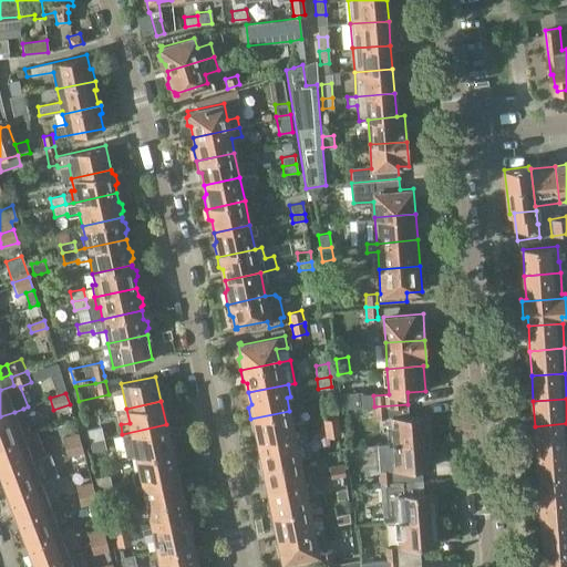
[(409,415),(408,404),(374,406),(375,419),(391,418),(409,415)]
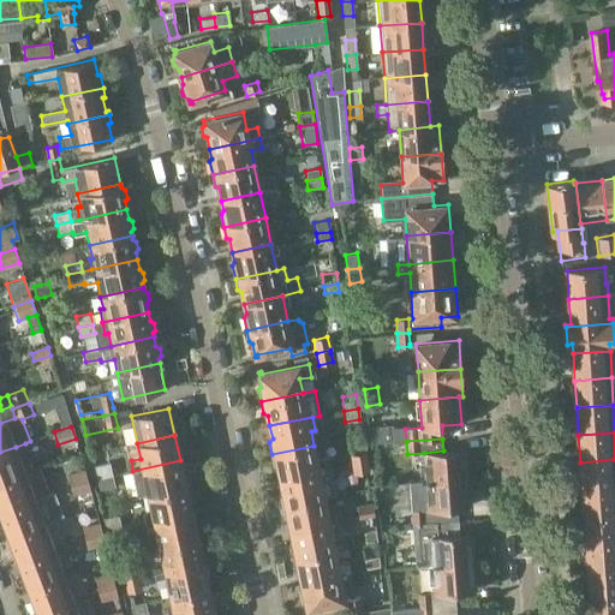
[(314,446),(272,454),(274,466),(279,467),(280,479),(318,472),(329,470),(327,455),(316,458),(314,446)]
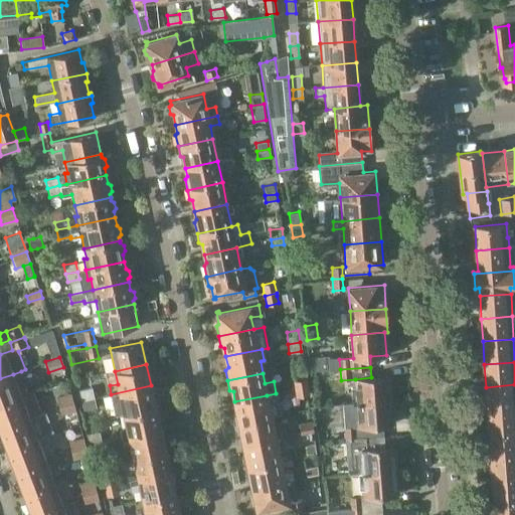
[(0,405),(22,397),(13,374),(0,378),(0,405)]
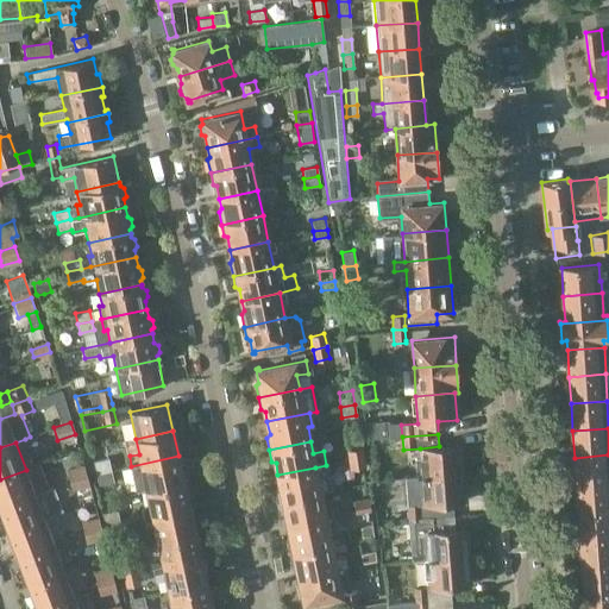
[(414,452),(416,477),(460,473),(459,445),(439,446),(420,449),(420,451),(414,452)]
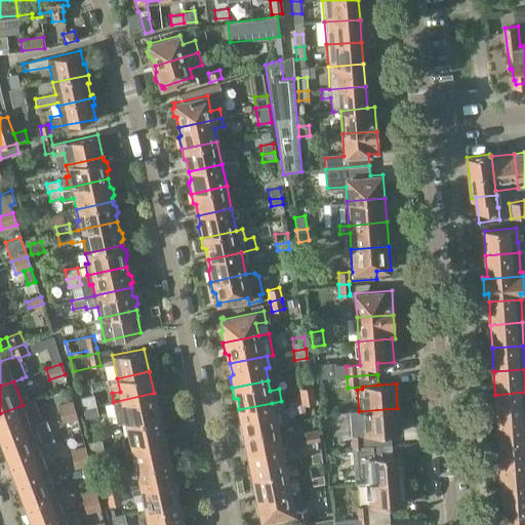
[(299,388),(300,396),(313,394),(312,387),(299,388)]
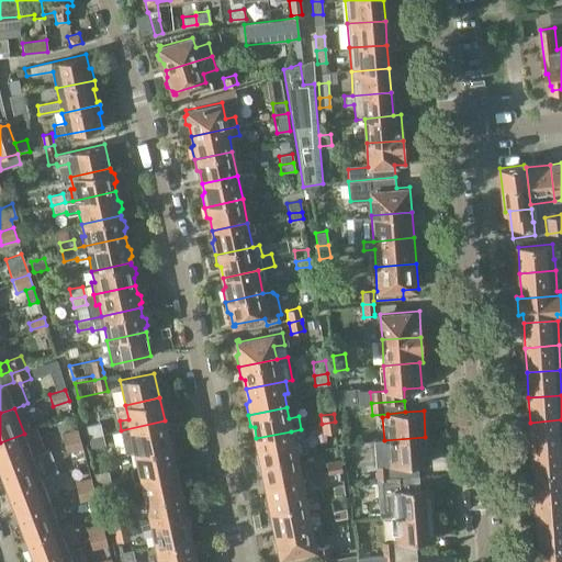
[(561,419),(530,423),(532,447),(561,445),(561,419)]
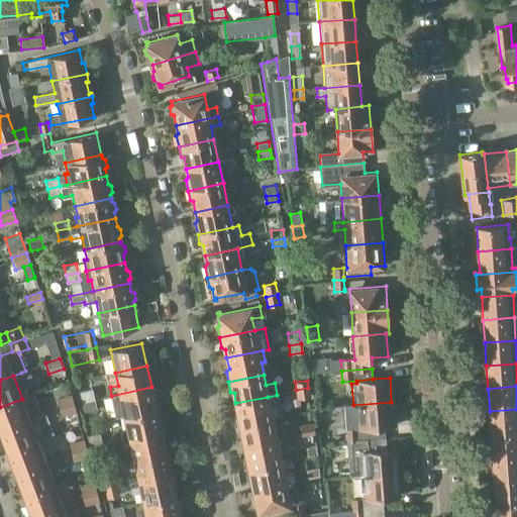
[(153,397),(151,387),(111,396),(116,417),(122,415),(122,416),(161,408),(158,396),(153,397)]
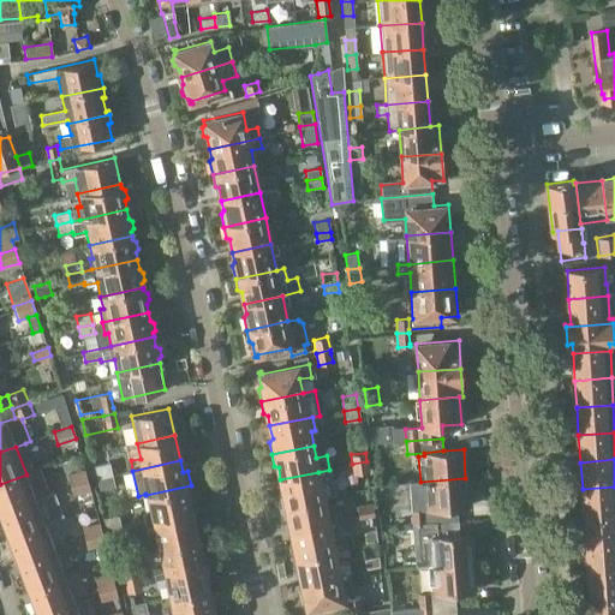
[(368,472),(366,461),(352,464),(353,473),(368,472)]
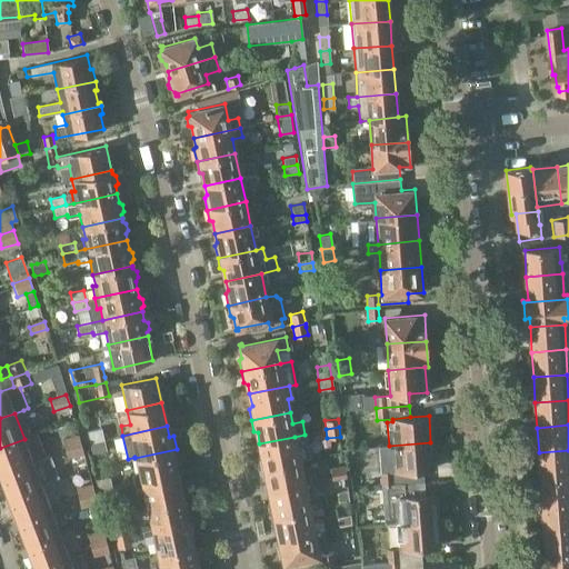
[(86,430),(89,442),(102,439),(100,428),(86,430)]
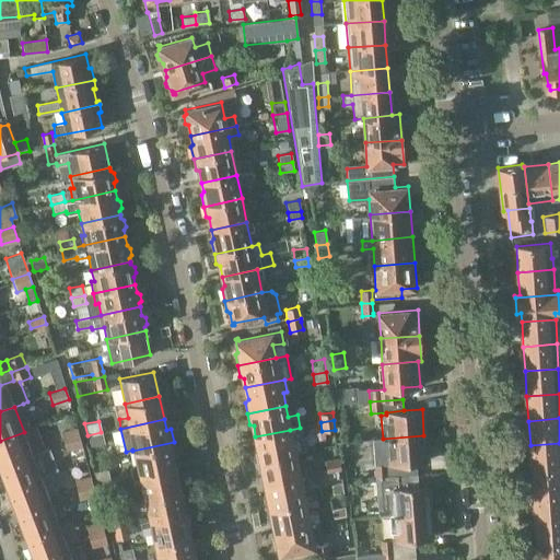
[(60,431),(62,440),(79,435),(76,427),(60,431)]
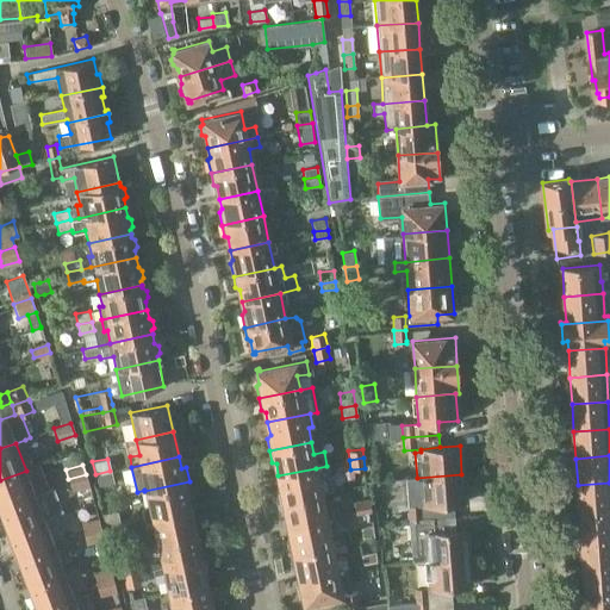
[(280,502),(322,493),(316,468),(278,475),(280,486),(278,490),(280,502)]
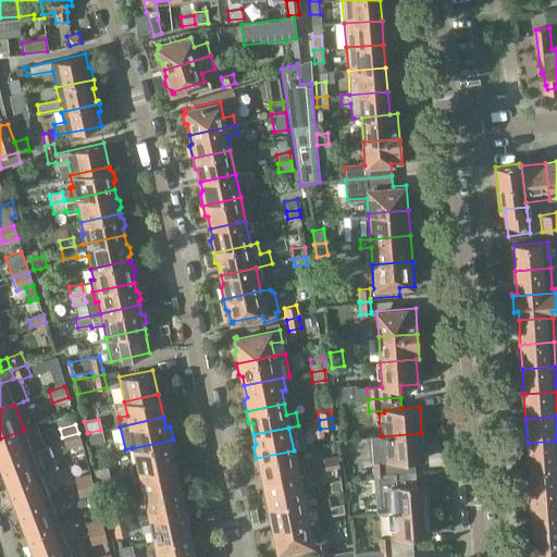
[(0,438),(0,463),(1,466),(33,453),(26,436),(24,430),(0,438)]
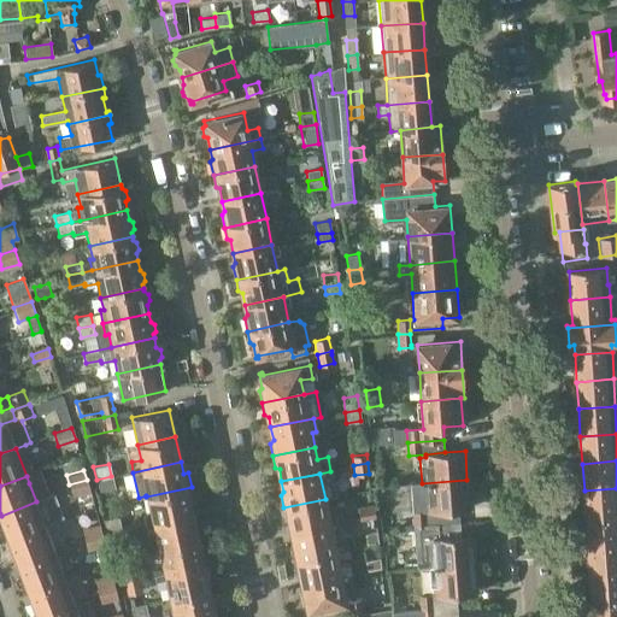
[(111,476),(97,480),(99,492),(115,488),(111,476)]
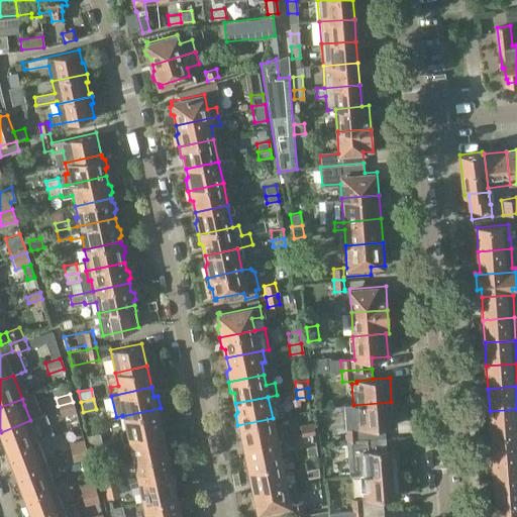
[(75,413),(73,402),(58,406),(61,417),(75,413)]
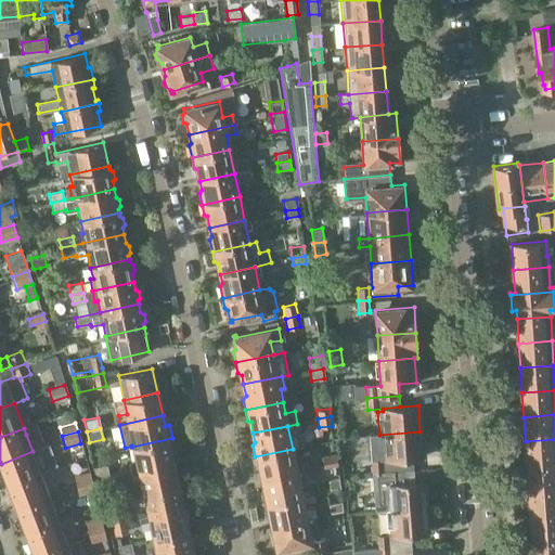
[(386,452),(386,460),(402,459),(422,457),(420,431),(379,435),(381,452),(386,452)]
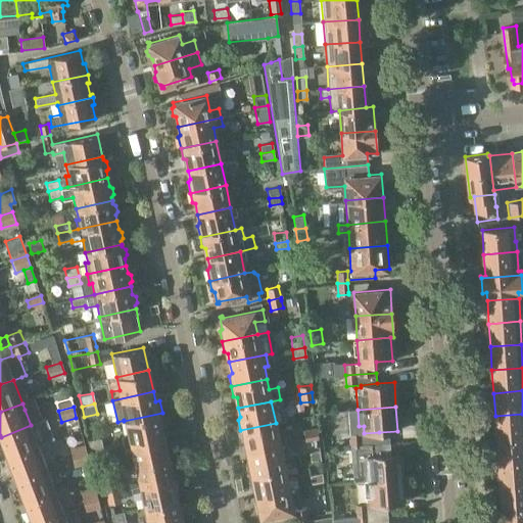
[(164,424),(162,413),(124,421),(126,432),(123,433),(121,435),(123,443),(162,435),(160,425),(164,424)]
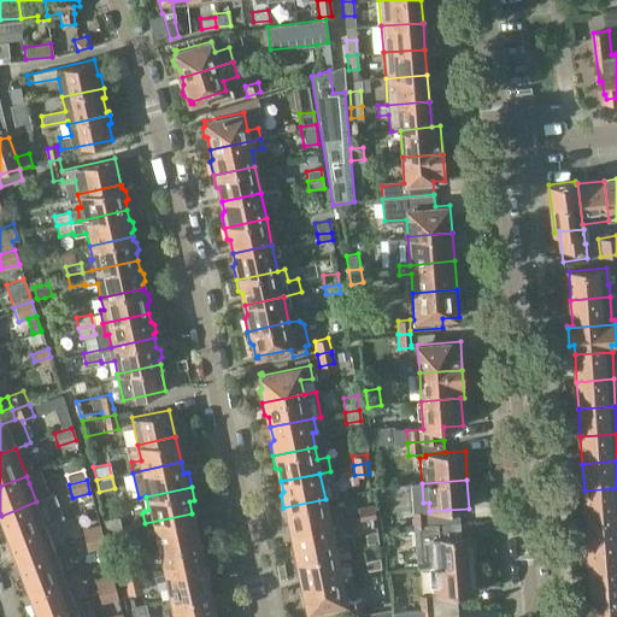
[(616,488),(585,491),(586,518),(616,516),(616,488)]
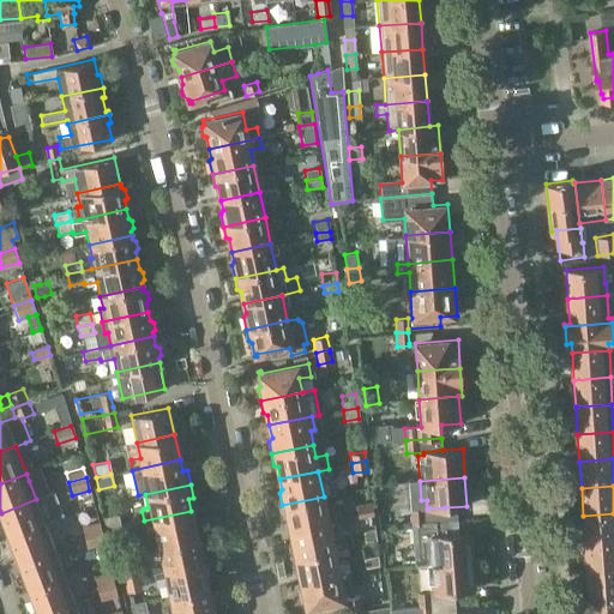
[(324,497),(282,505),(284,517),(288,518),(290,530),(335,521),(332,510),(326,511),(324,497)]
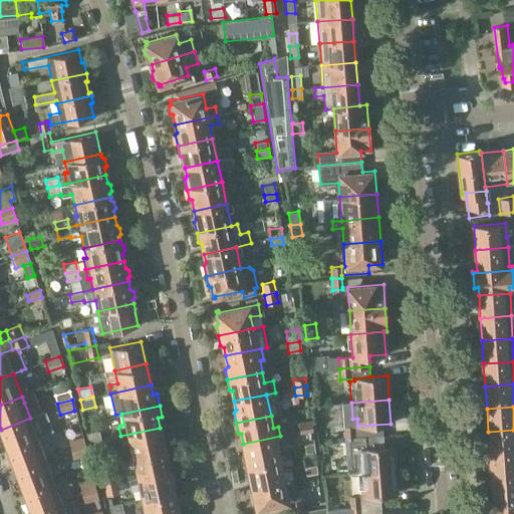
[(38,441),(30,418),(1,430),(9,452),(38,441)]
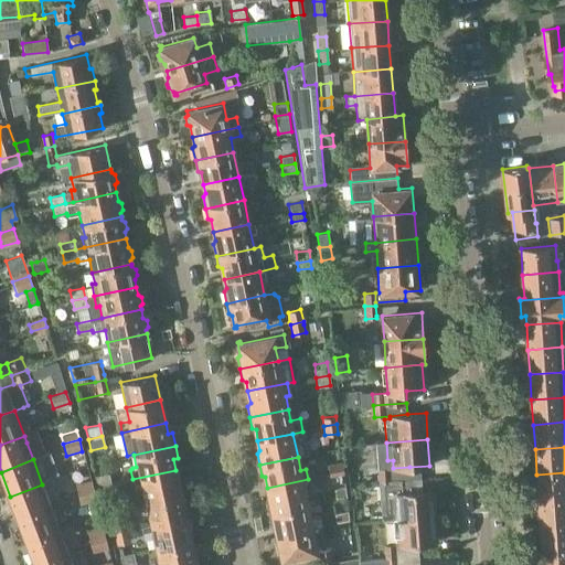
[(329,466),(329,475),(342,472),(341,464),(329,466)]
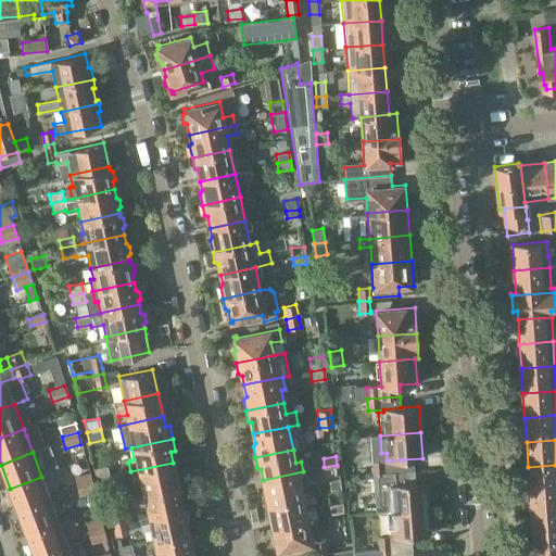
[(373,462),(373,474),(404,471),(403,459),(387,460),(373,462)]
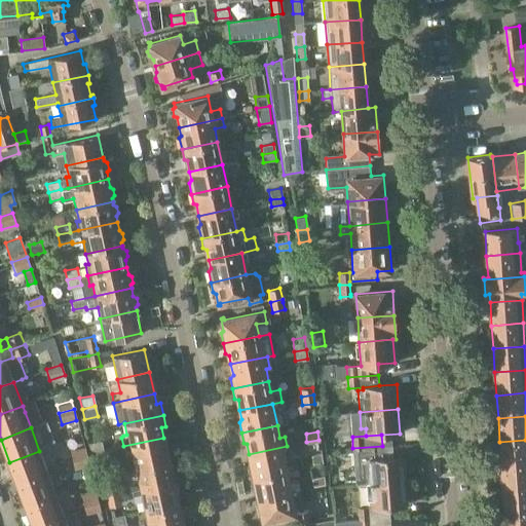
[(137,466),(168,460),(163,438),(123,446),(126,456),(134,455),(137,466)]
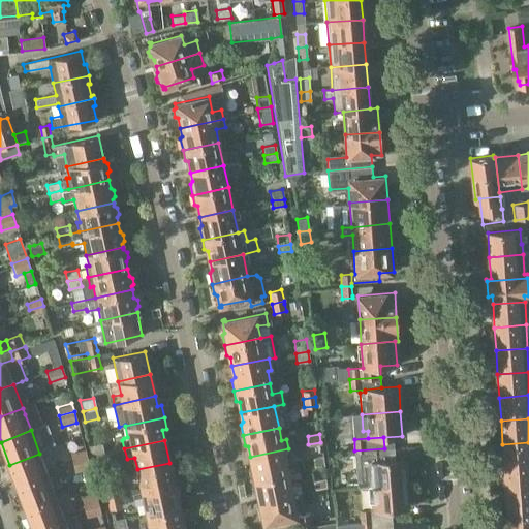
[(88,445),(90,456),(103,453),(101,442),(88,445)]
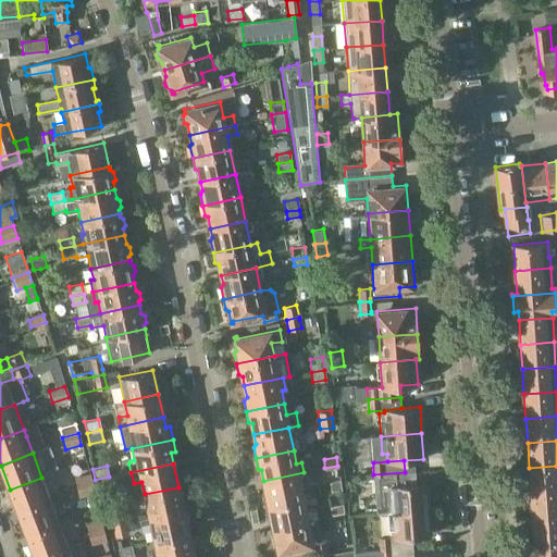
[(556,466),(529,468),(531,493),(556,491),(556,466)]
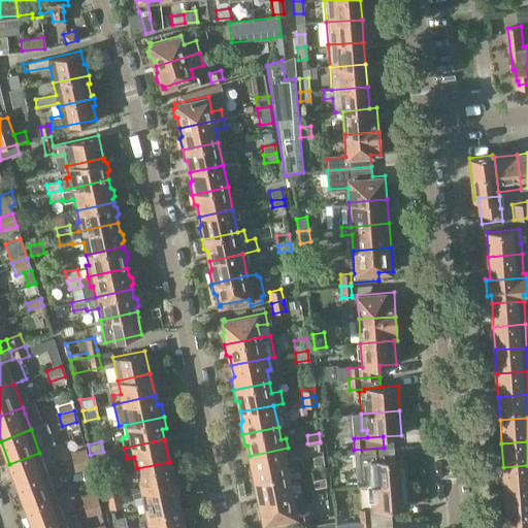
[(69,452),(71,461),(87,457),(84,448),(69,452)]
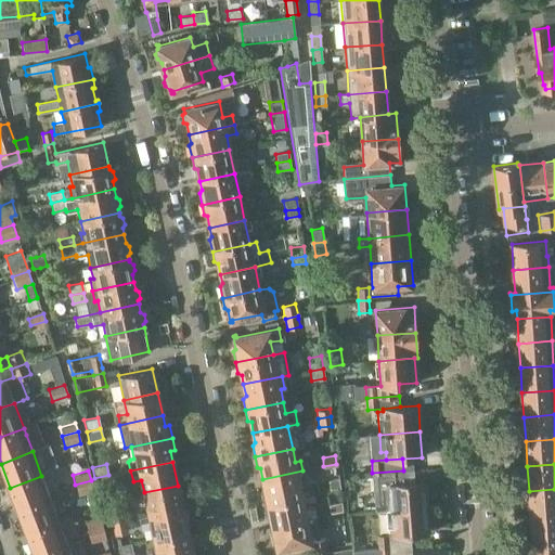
[(261,492),(263,503),(301,495),(299,482),(305,481),(302,470),(262,479),(265,489),(261,492)]
